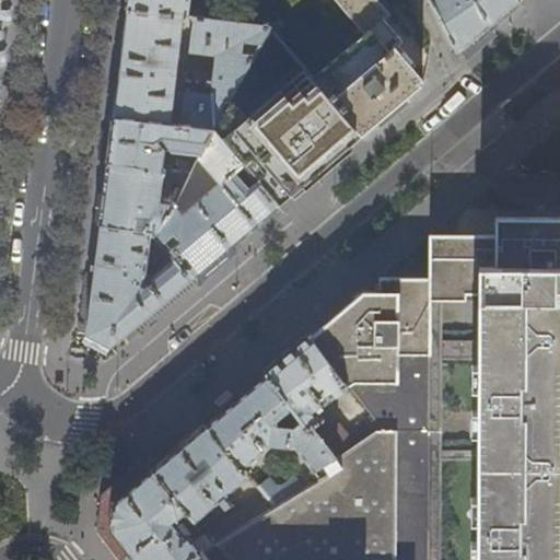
[(129,0),(128,10),(184,16),(189,18),(190,0),(129,0)]
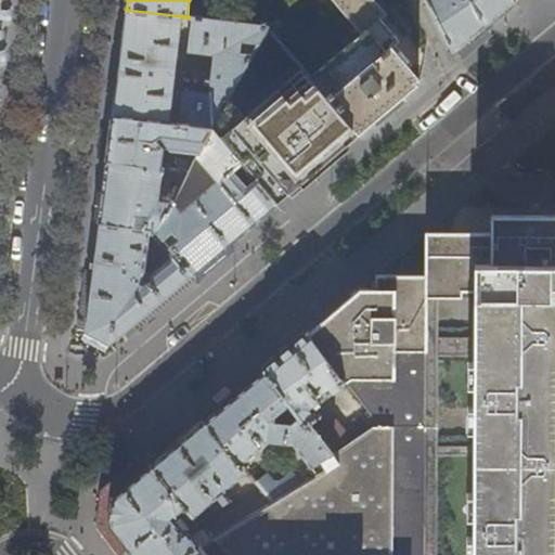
[(298,0),(284,13),(268,27),(295,62),(359,133),(387,110),(417,85),(414,80),(418,77),(391,47),(399,40),(381,17),(386,13),(374,0),(298,0)]
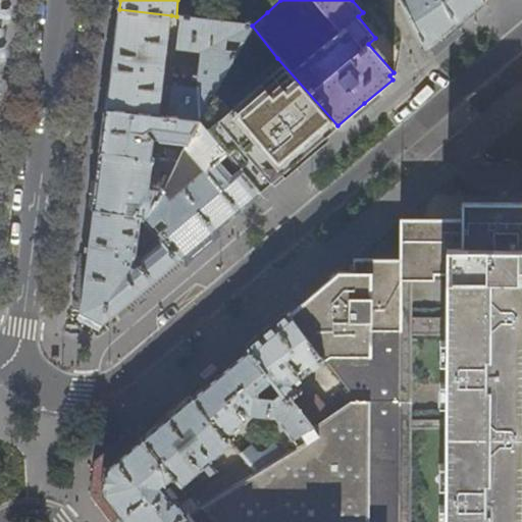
[(260,0),(267,12),(280,0),(260,0)]
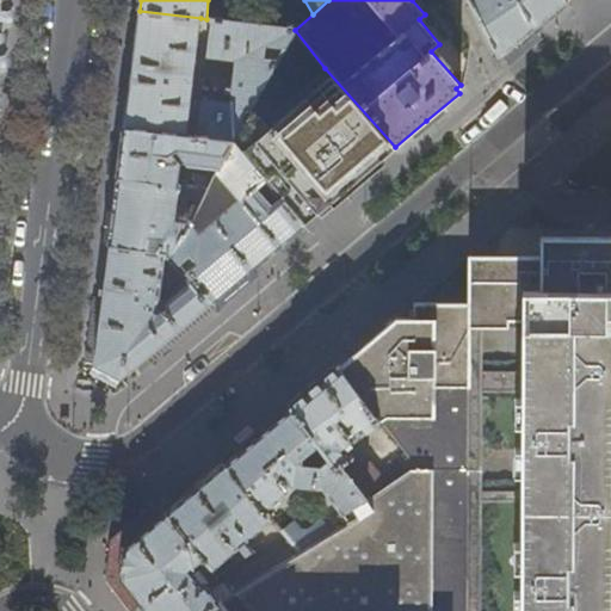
[(566,2),(563,0),(469,0),(499,59),(529,34),(566,2)]
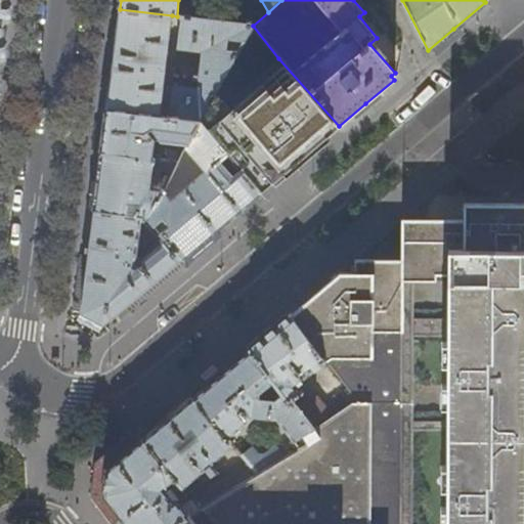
[(163,87),(172,15),(120,9),(113,62),(106,111),(200,122),(237,52),(227,51),(228,41),(244,43),(253,26),(202,19),(181,16),(178,49),(203,52),(200,76),(193,75),(193,81),(200,82),(199,89),(173,86),(173,88),(163,87)]
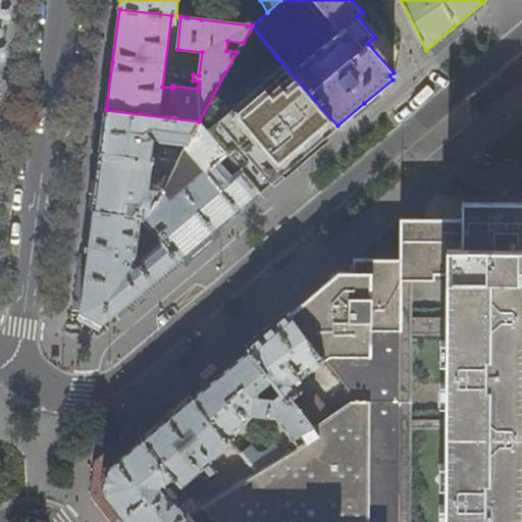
[(337,125),(277,58),(199,121),(259,192),(295,162),(337,125)]
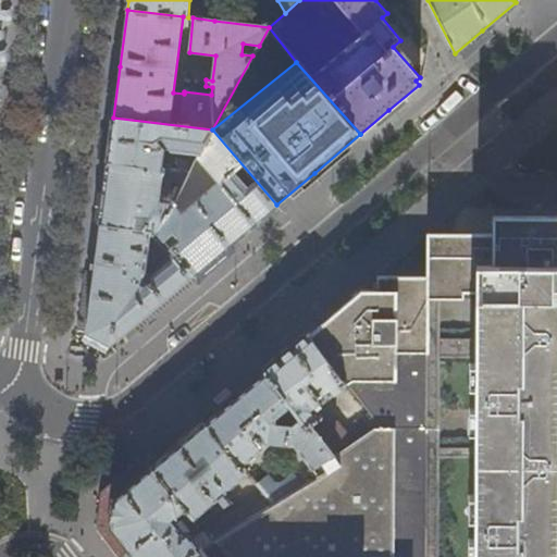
[(199,153),(212,130),(113,118),(110,141),(108,162),(161,169),(164,149),(161,145),(165,141),(170,148),(173,151),(199,153)]
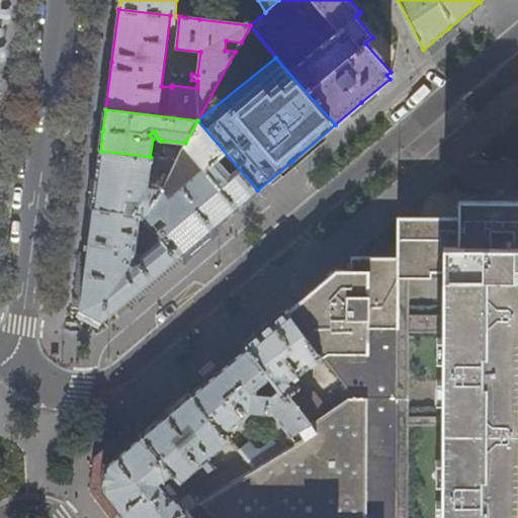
[(257,190),(197,120),(185,143),(183,147),(202,170),(169,197),(161,188),(146,216),(180,256),(181,255),(212,228),(257,190)]
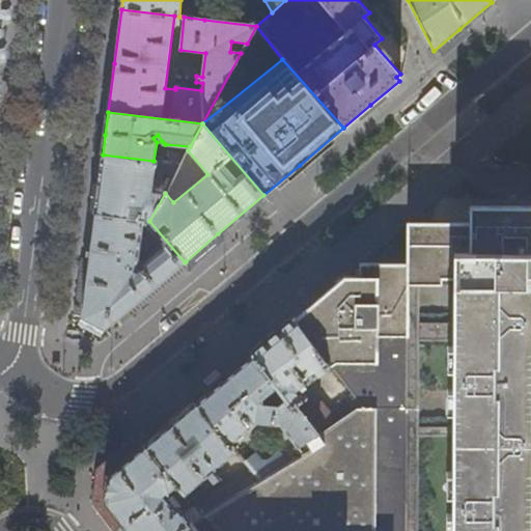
[(171,151),(169,163),(180,165),(186,154),(171,151)]
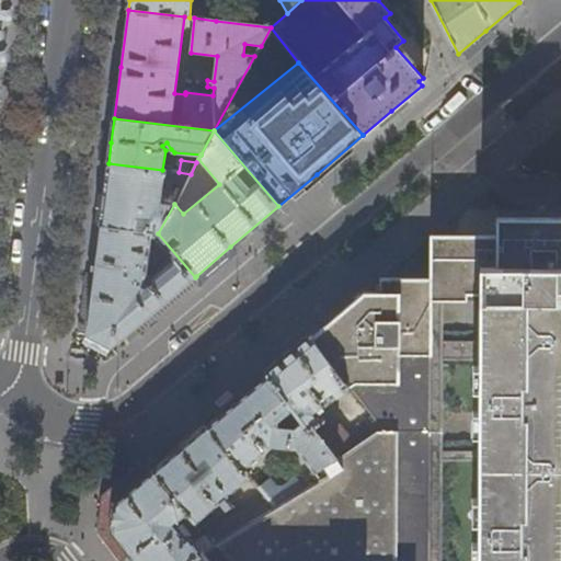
[(179,172),(162,170),(109,163),(105,192),(101,226),(158,233),(174,204),(183,187),(175,185),(167,204),(159,203),(162,181),(185,183),(191,174),(179,172)]
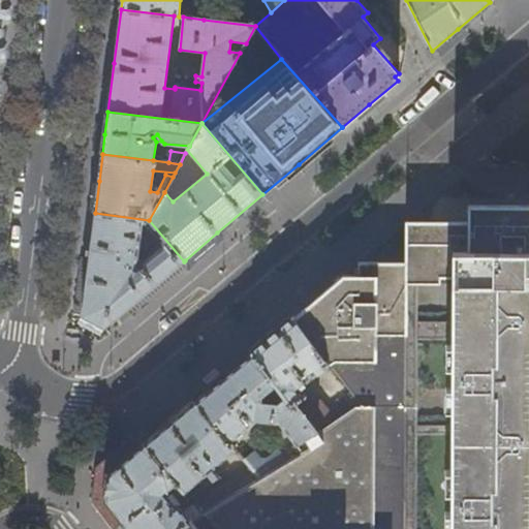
[(528,528),(528,206),(469,206),(469,223),(406,222),(406,242),(406,262),(406,284),(412,284),(417,284),(440,284),(440,278),(453,278),(453,286),(453,321),(453,340),(452,426),(452,435),(450,528),(528,528)]
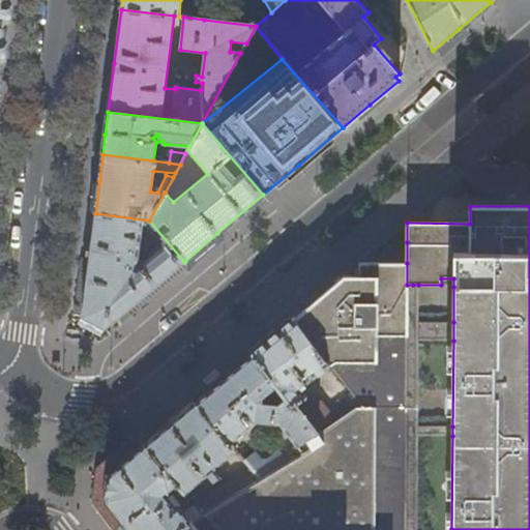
[(184,262),(149,221),(95,213),(89,262),(82,317),(91,322),(105,328),(143,296),(184,262)]
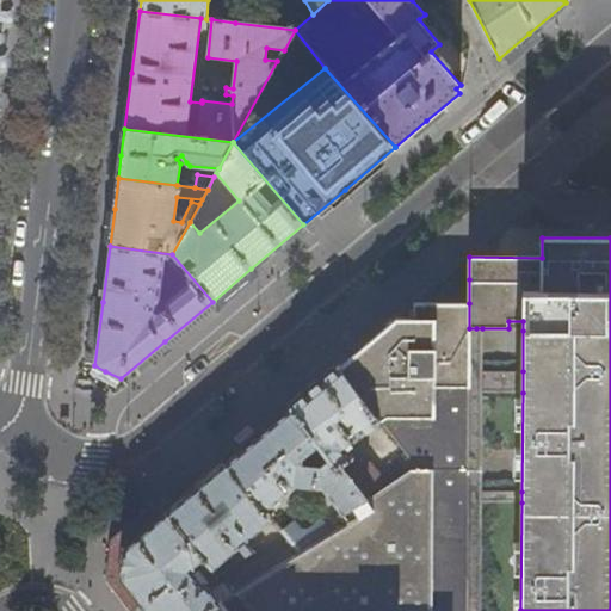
[(220,307),(257,276),(251,269),(214,301),(220,307)]
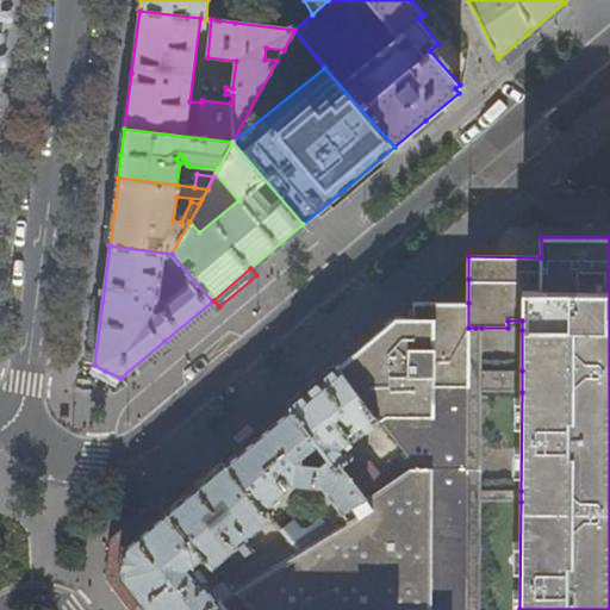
[(467,609),(468,328),(468,303),(415,302),(415,318),(396,318),(385,328),(374,337),(338,368),(379,419),(415,464),(385,483),(366,495),(368,498),(367,499),(372,506),(350,520),(324,535),(300,552),(236,592),(206,609),(467,609)]
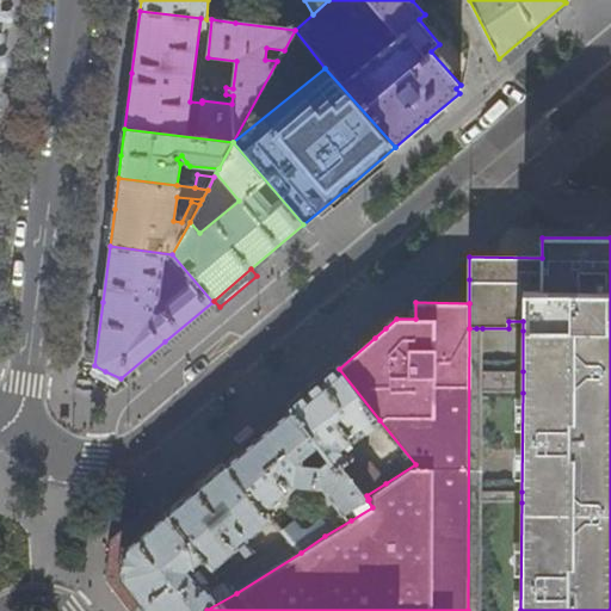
[(481,610),(482,503),(482,492),(482,393),(482,371),(482,328),(476,328),(469,328),(468,610),(481,610)]
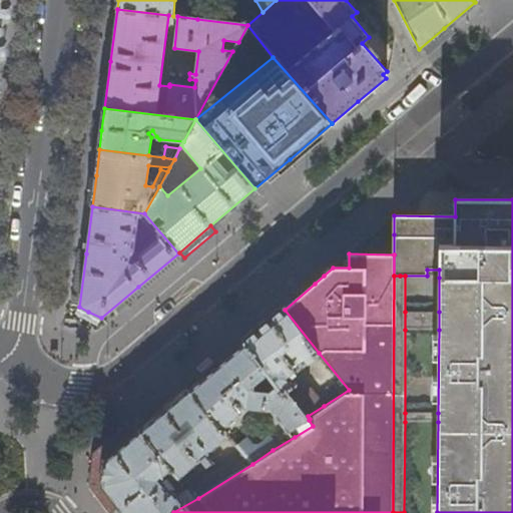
[(268,322),(244,342),(284,390),(287,387),(308,416),(324,406),(310,385),(304,390),(290,369),(294,366),(295,368),(319,353),(285,310),(284,308),(268,322)]
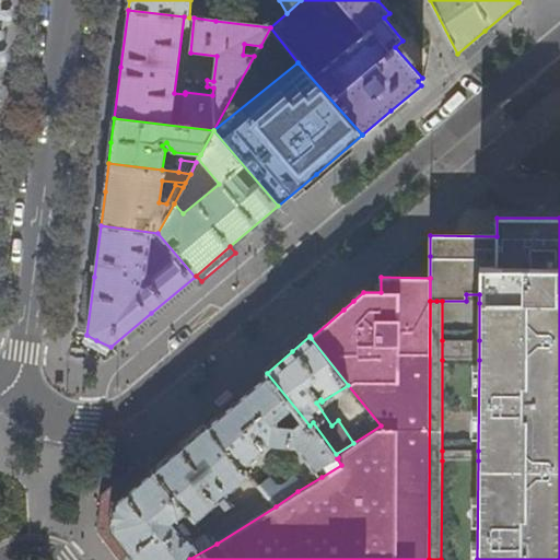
[(479,360),(479,340),(442,340),(442,360),(479,360)]
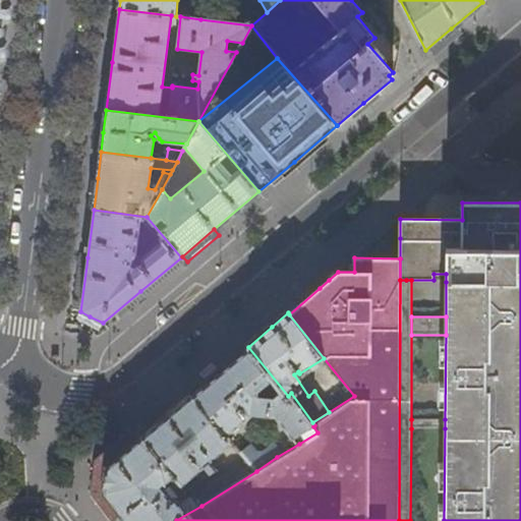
[(223,368),(191,395),(227,437),(252,414),(276,414),(299,444),(317,432),(313,426),(314,425),(312,422),(291,393),(288,396),(248,347),(223,368)]
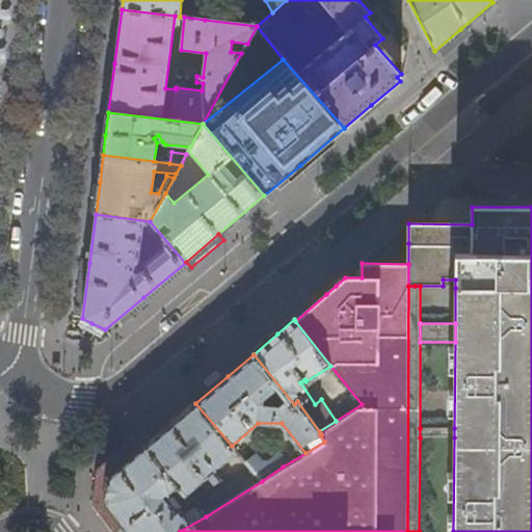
[(232,446),(195,403),(174,422),(144,447),(178,484),(186,494),(208,474),(211,478),(217,473),(214,469),(236,451),(232,446)]
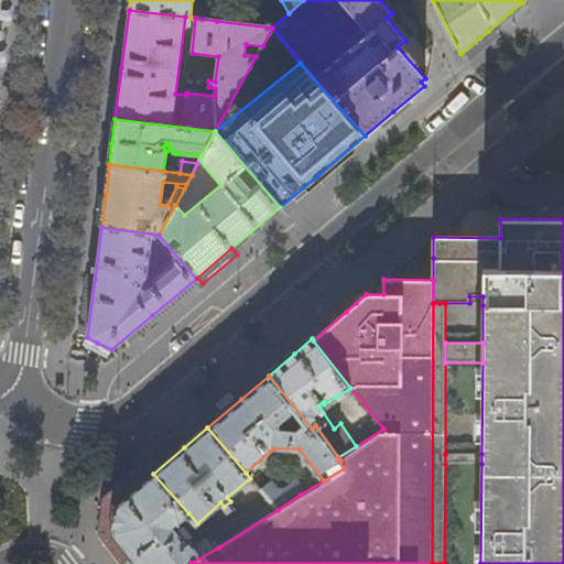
[(481,464),(481,454),(445,454),(445,464),(481,464)]
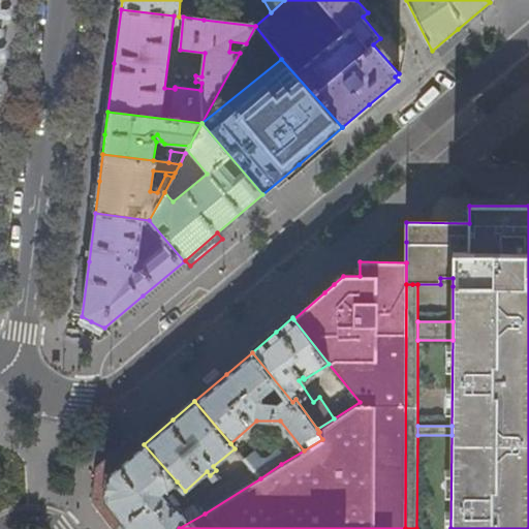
[(177,481),(144,444),(109,473),(105,499),(127,527),(128,528),(179,528),(205,514),(195,503),(182,511),(179,506),(181,504),(172,494),(166,498),(163,493),(177,481)]
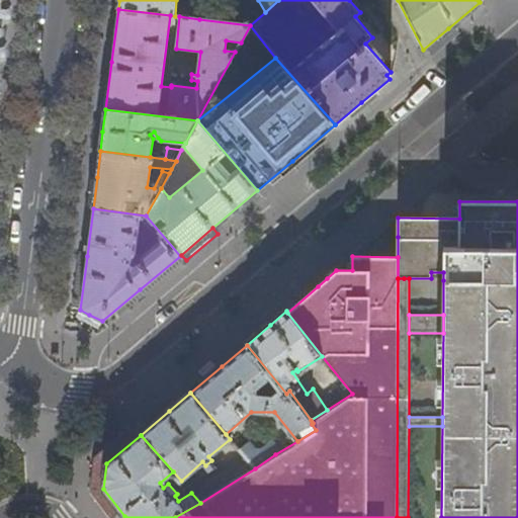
[(239,450),(247,459),(255,468),(275,454),(269,444),(262,449),(255,448),(249,442),(239,450)]
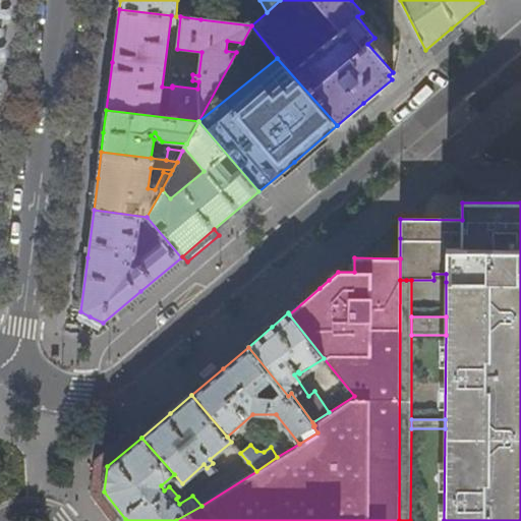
[(204,483),(189,491),(192,496),(201,506),(256,471),(248,462),(207,487),(204,483)]
